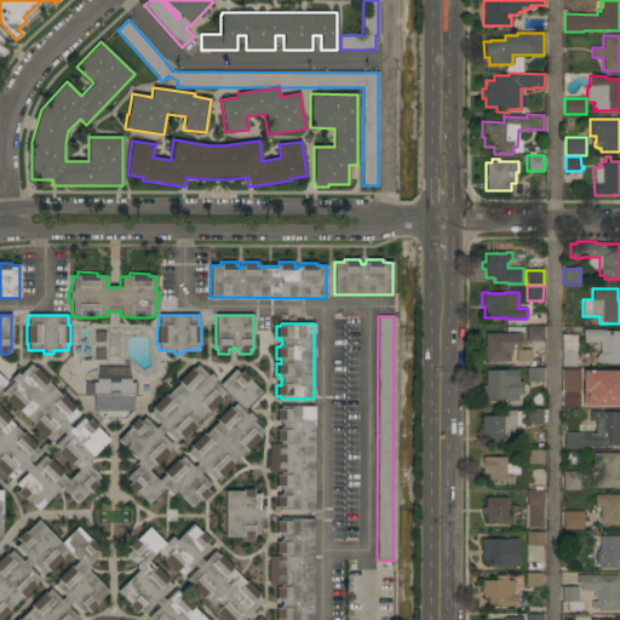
[(543,326),(543,340),(527,340),(527,326),(543,326)]
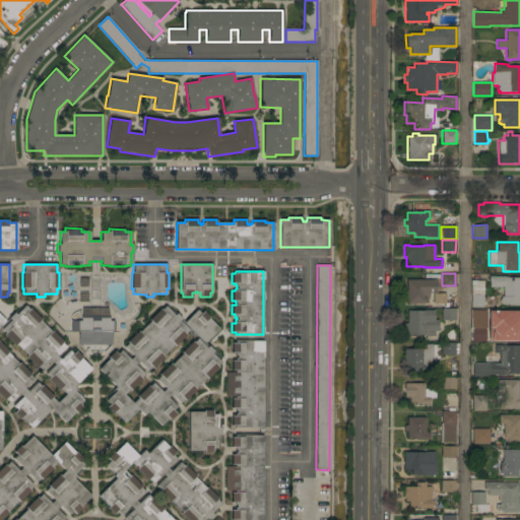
[(519,305),(501,305),(501,303),(500,303),(500,299),(501,299),(501,297),(503,297),(503,287),(489,287),(489,276),(508,276),(508,278),(519,278),(519,305)]
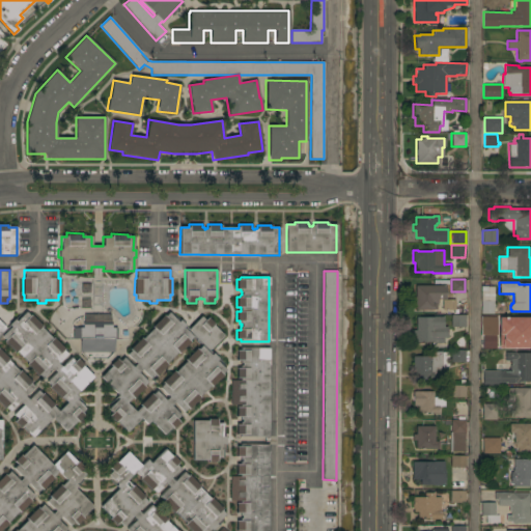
[(445,285),(445,299),(438,299),(438,303),(437,303),(437,309),(415,309),(415,285),(445,285)]
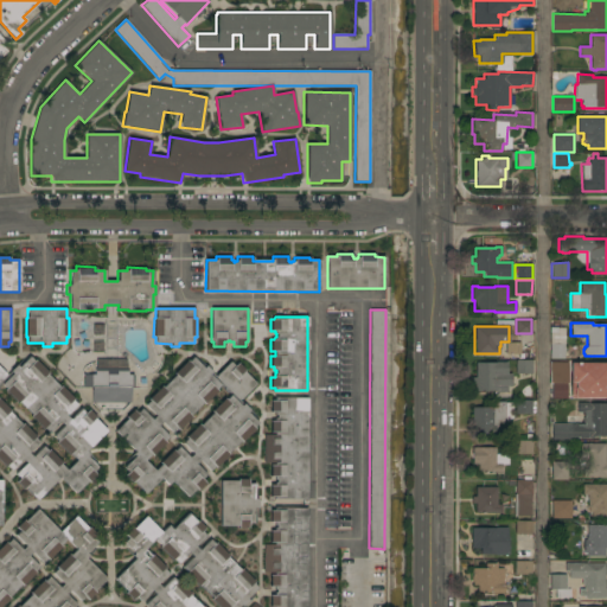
[(550,327),(564,327),(563,345),(576,346),(576,359),(549,358),(550,327)]
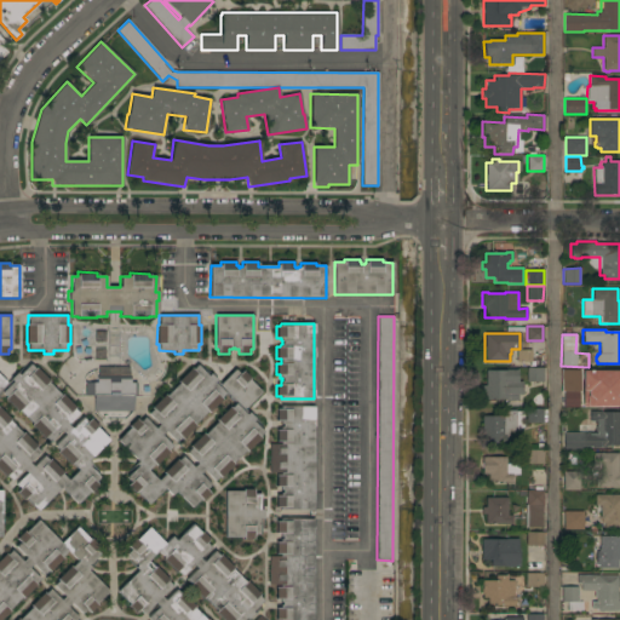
[(516,362),(516,350),(532,350),(532,362),(516,362)]
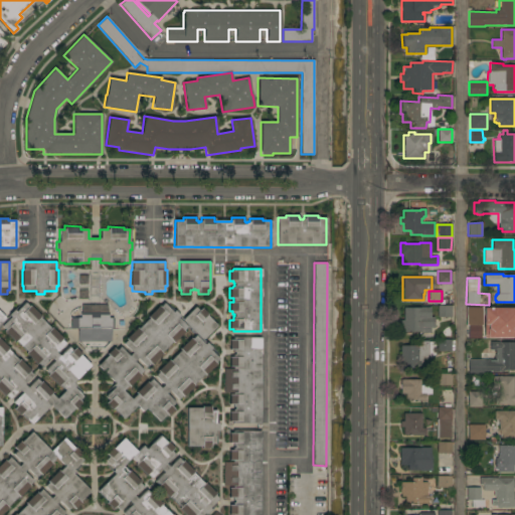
[(73,382),(86,395),(82,397),(83,398),(80,401),(82,403),(75,409),(75,408),(64,418),(50,405),(31,424),(21,413),(20,414),(13,408),(16,405),(13,402),(22,393),(18,389),(9,398),(6,395),(5,396),(0,390),(0,313),(5,318),(14,309),(16,312),(25,303),(28,306),(29,305),(41,317),(40,318),(50,328),(51,327),(62,338),(61,339),(65,343),(56,352),(59,355),(68,346),(72,350),(75,347),(81,354),(80,355),(91,365),(73,382)]
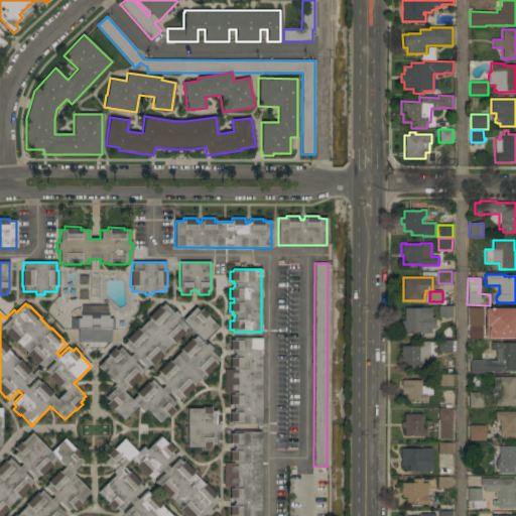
[(172,312),(175,310),(183,318),(196,307),(199,310),(203,307),(209,314),(207,316),(217,327),(204,340),(212,349),(210,351),(219,360),(215,363),(217,365),(206,376),(205,375),(194,385),(196,387),(184,397),(182,396),(178,400),(169,391),(166,394),(175,403),(171,407),(174,410),(168,416),(167,415),(160,422),(147,409),(143,412),(137,406),(124,419),(114,409),(112,410),(105,403),(110,399),(106,395),(114,387),(113,386),(115,384),(98,366),(108,356),(107,354),(113,348),(116,351),(120,347),(129,356),(132,354),(123,344),(127,341),(125,339),(137,328),(138,329),(149,318),(147,316),(159,305),(160,306),(164,303),(172,312)]
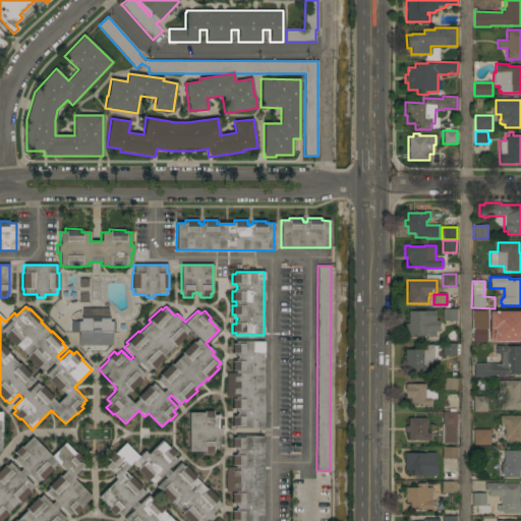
[(78,346),(78,333),(73,333),(73,322),(81,322),(81,313),(91,313),(91,309),(100,308),(100,313),(109,313),(109,322),(117,322),(117,332),(112,333),(112,346),(78,346)]
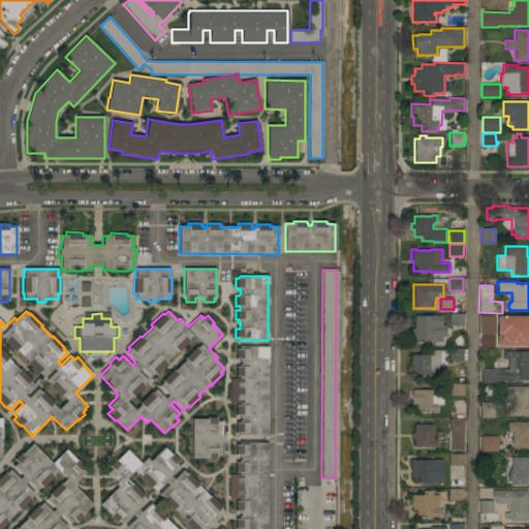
[(463,325),(448,325),(449,313),(464,313),(463,325)]
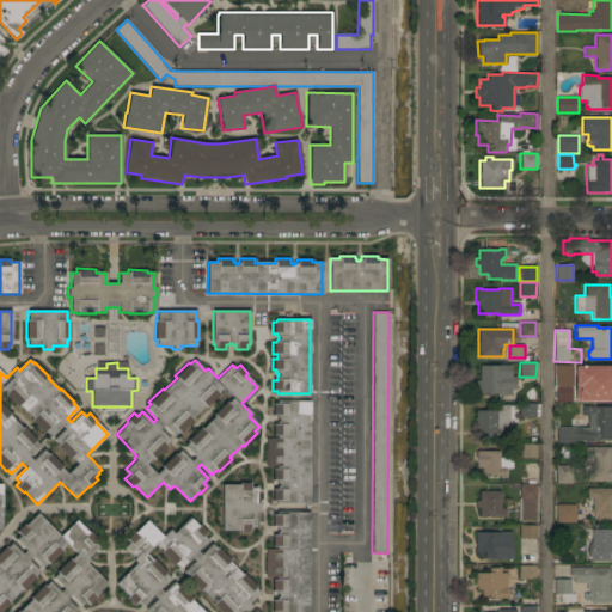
[(479,366),(499,366),(499,365),(510,365),(510,377),(515,377),(515,389),(512,389),(512,395),(476,395),(476,380),(479,380),(479,366)]
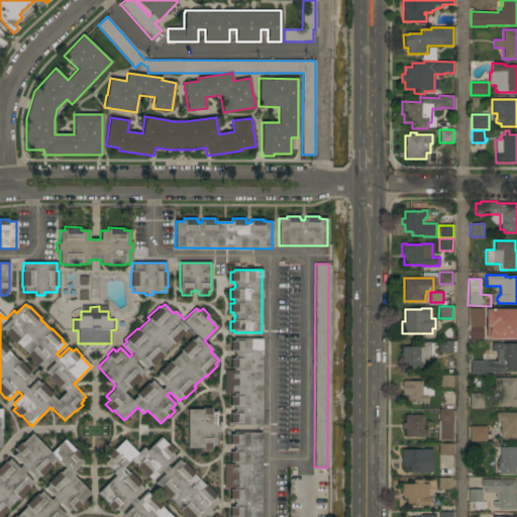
[(468,309),(484,308),(485,339),(470,339),(470,326),(468,326),(468,309)]
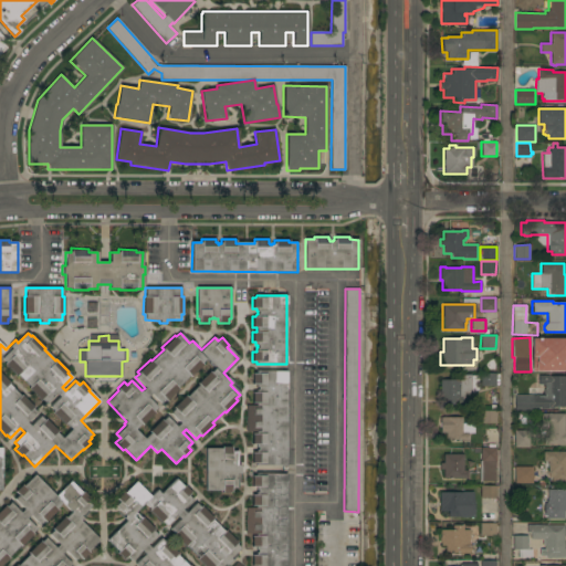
[(547,339),(563,339),(565,338),(565,355),(564,355),(564,369),(545,369),(545,368),(543,368),(543,365),(542,365),(542,362),(544,362),(544,360),(543,360),(543,358),(544,358),(544,357),(543,357),(543,354),(544,354),(546,354),(546,352),(547,352),(547,339)]
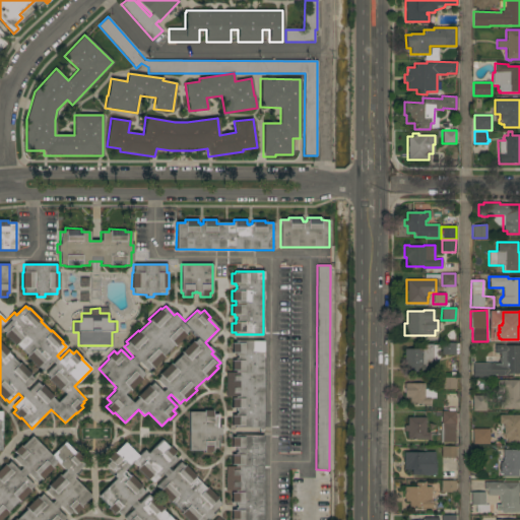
[(263,428),(235,428),(235,426),(232,426),(232,415),(235,415),(235,413),(236,413),(236,411),(235,411),(235,408),(232,408),(232,398),(236,398),(236,396),(225,396),(225,373),(235,373),(235,371),(231,371),(231,361),(235,361),(235,358),(237,358),(237,355),(236,355),(236,352),(232,352),(232,343),(235,343),(235,341),(263,341),(263,428)]
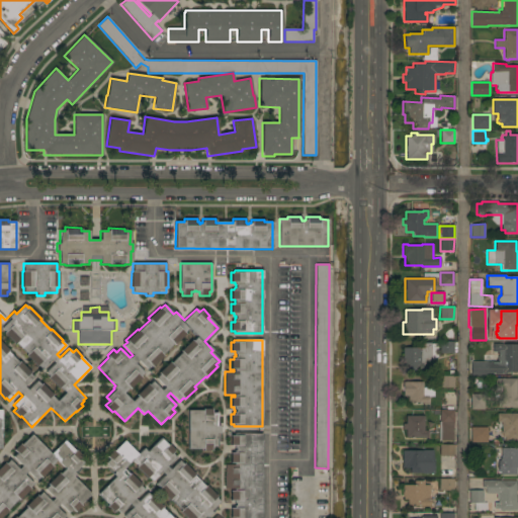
[(453,353),(439,353),(439,341),(453,341),(453,353)]
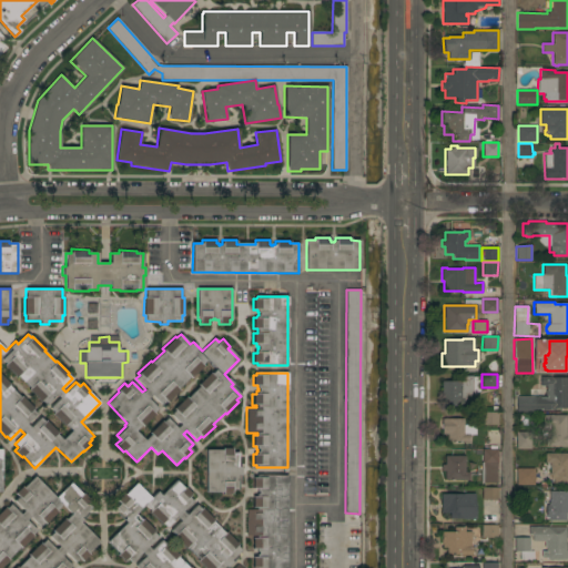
[(442,381),(460,381),(460,375),(473,376),(473,377),(479,377),(479,393),(473,393),(473,394),(465,394),(465,399),(464,399),(464,406),(443,405),(444,399),(440,399),(442,381)]
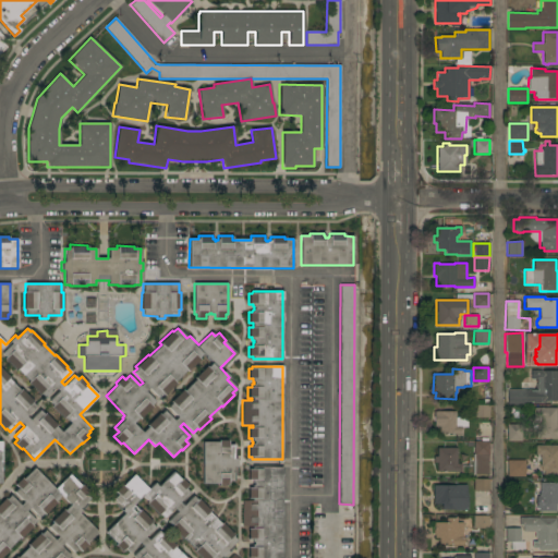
[(529,403),(529,404),(507,405),(507,390),(536,390),(536,388),(535,388),(535,384),(537,384),(537,379),(531,379),(530,371),(557,371),(557,401),(545,401),(545,403),(529,403)]
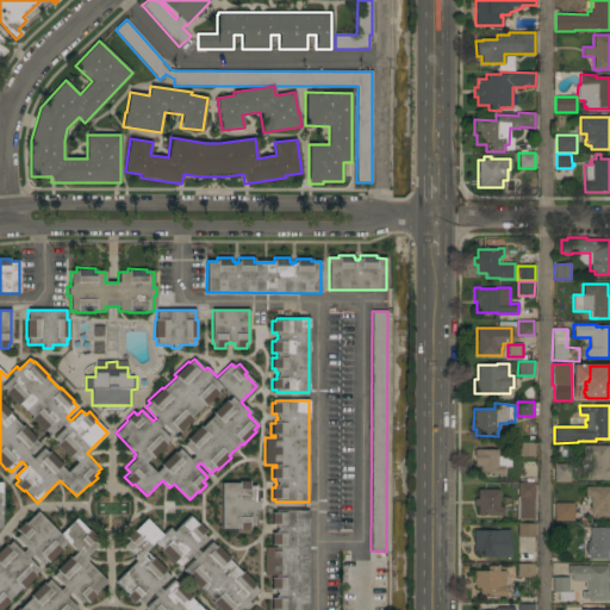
[(534,456),(517,456),(517,443),(534,442),(534,456)]
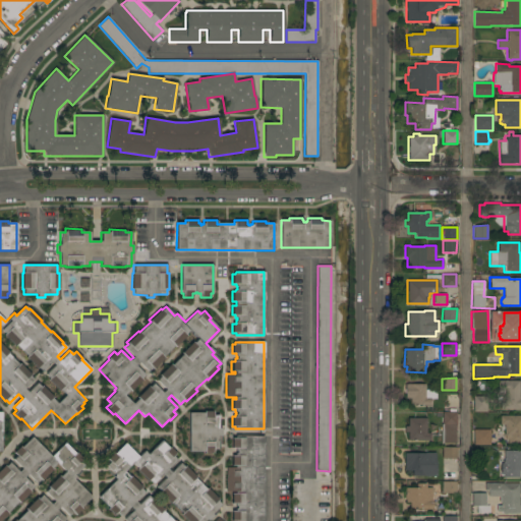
[(519,381),(519,397),(520,397),(520,409),(500,409),(500,402),(504,402),(504,391),(498,391),(498,381),(519,381)]
